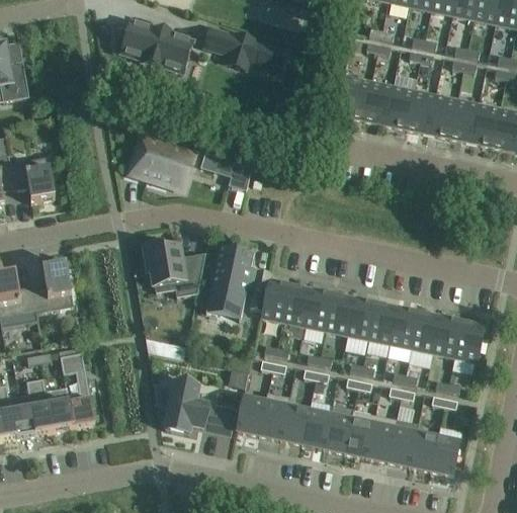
[(412,0),(411,7),(432,11),(434,0),(412,0)]
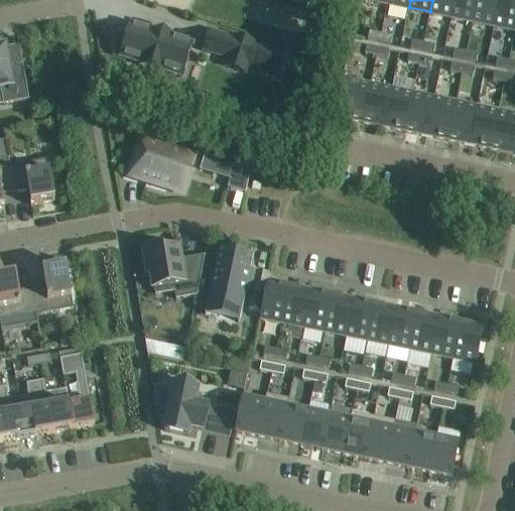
[(432,0),(430,11),(452,15),(455,0),(432,0)]
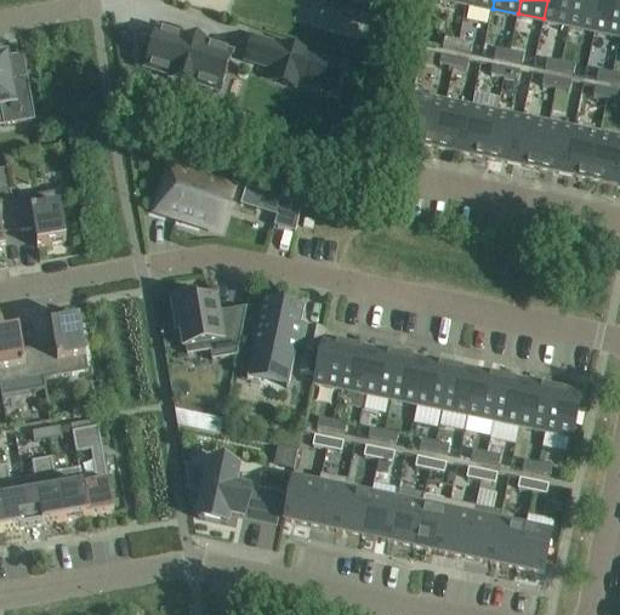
[(547,0),(544,18),(569,24),(574,0),(547,0)]
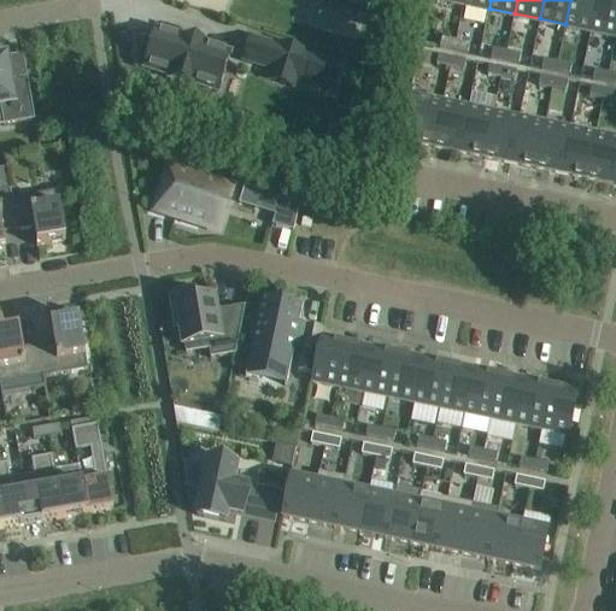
[(570,0),(565,24),(591,29),(597,0),(570,0)]
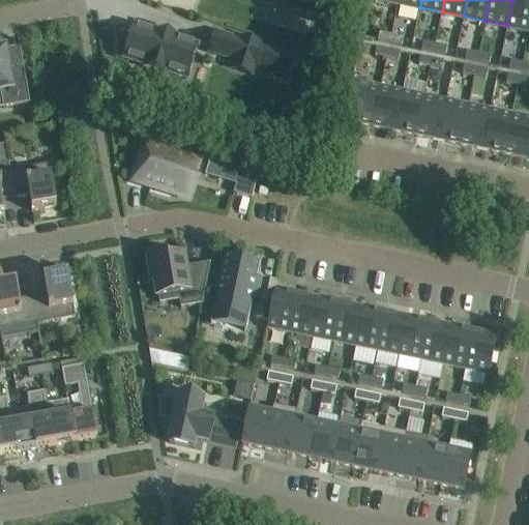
[(512,0),(507,25),(528,30),(528,0),(512,0)]
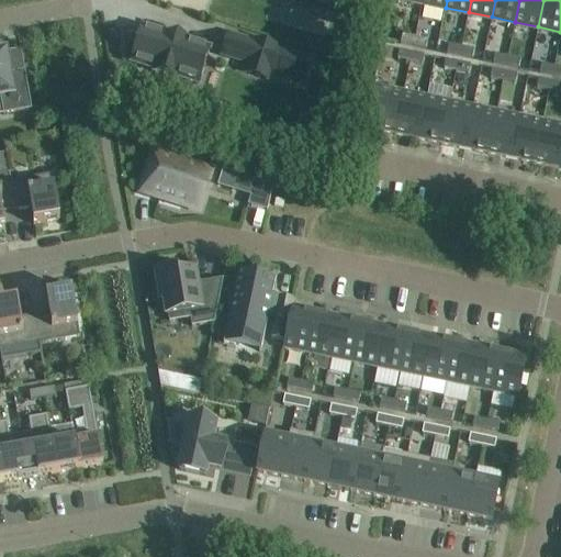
[(144,24),(133,58),(157,66),(156,68),(157,68),(153,82),(170,89),(176,74),(177,75),(178,73),(200,79),(211,46),(189,39),(189,36),(168,30),(167,32),(144,24)]
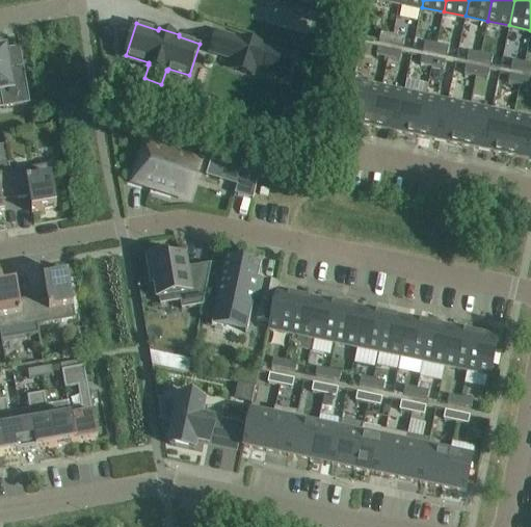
[(217,28),(211,48),(235,56),(239,57),(242,48),(257,53),(254,61),(286,72),(292,52),(263,43),(263,41),(243,34),(243,36),(217,28)]
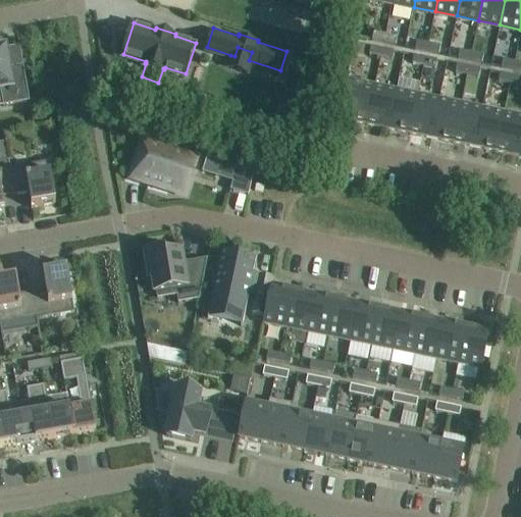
[(374,29),(373,37),(384,39),(386,32),(374,29)]
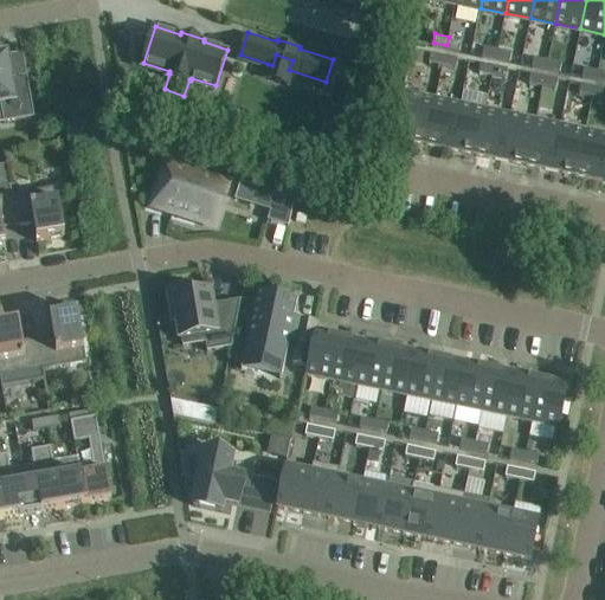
[(449,37),(446,45),(461,49),(462,39),(449,37)]
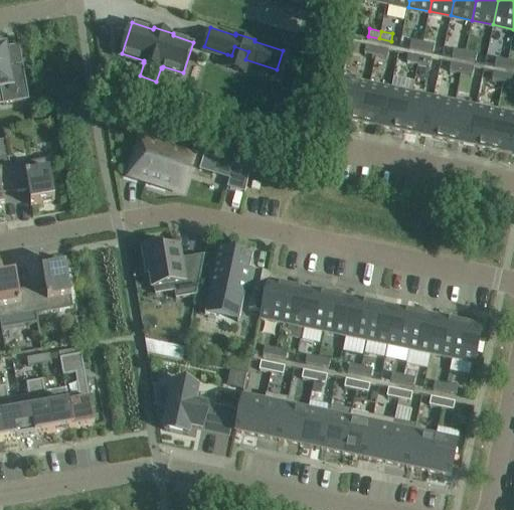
[(411,37),(410,45),(421,47),(423,39),(411,37)]
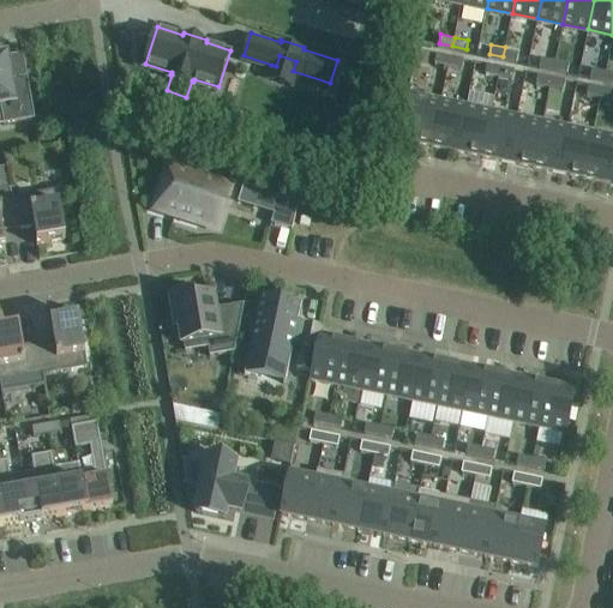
[(505,47),(503,56),(517,60),(520,50),(505,47)]
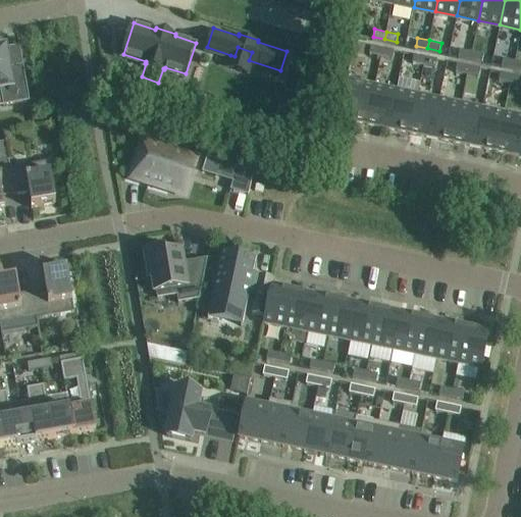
[(371,43),(370,51),(381,53),(383,45),(371,43)]
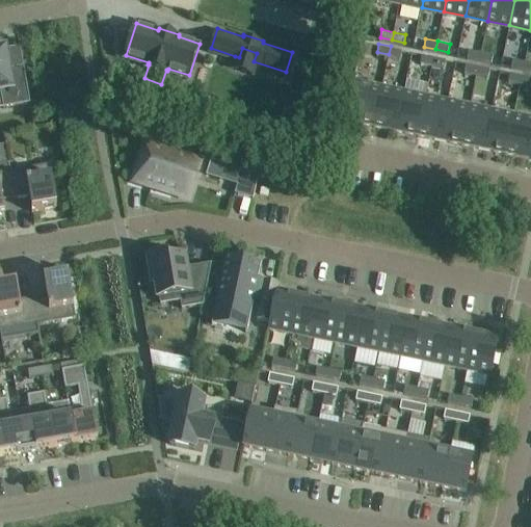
[(0,87),(1,88),(4,104),(31,100),(24,62),(9,66),(6,45),(0,46),(0,87)]
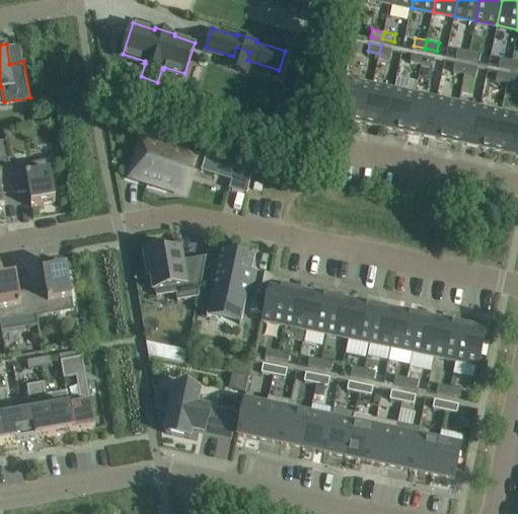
[(381,45),(379,53),(391,56),(392,48),(381,45)]
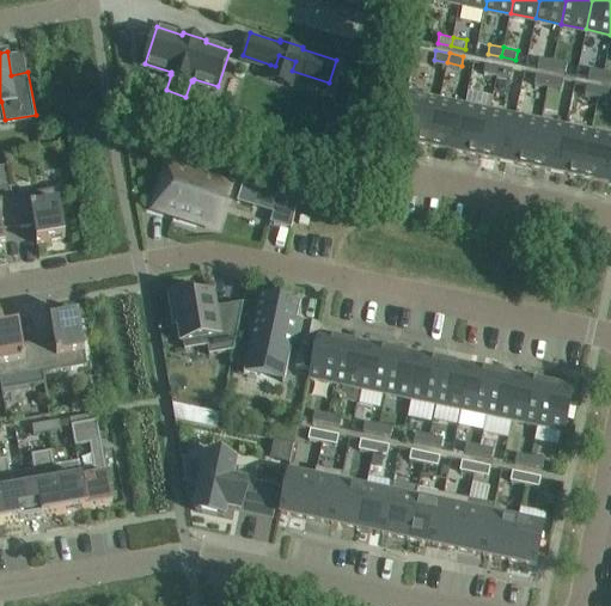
[(541,55),(538,65),(553,67),(554,57),(541,55)]
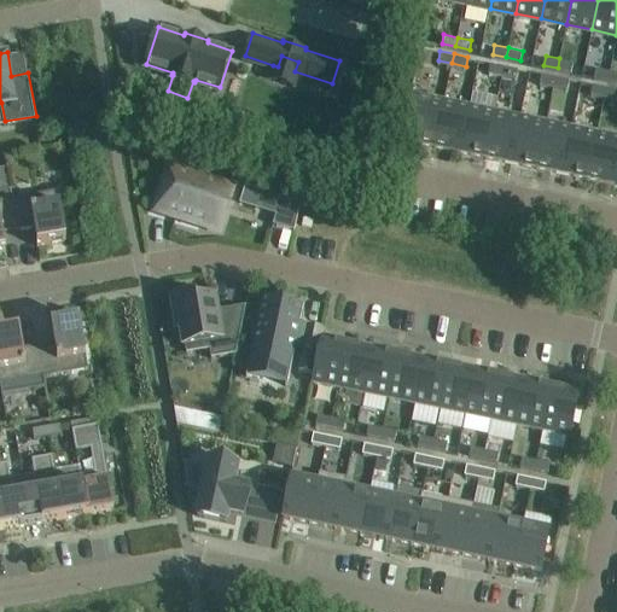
[(559,58),(558,68),(571,70),(574,62),(559,58)]
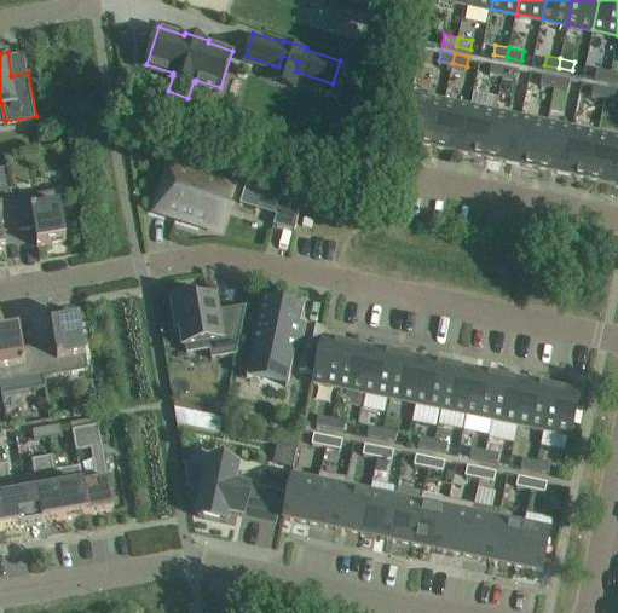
[(492,62),(490,71),(504,74),(506,64),(492,62)]
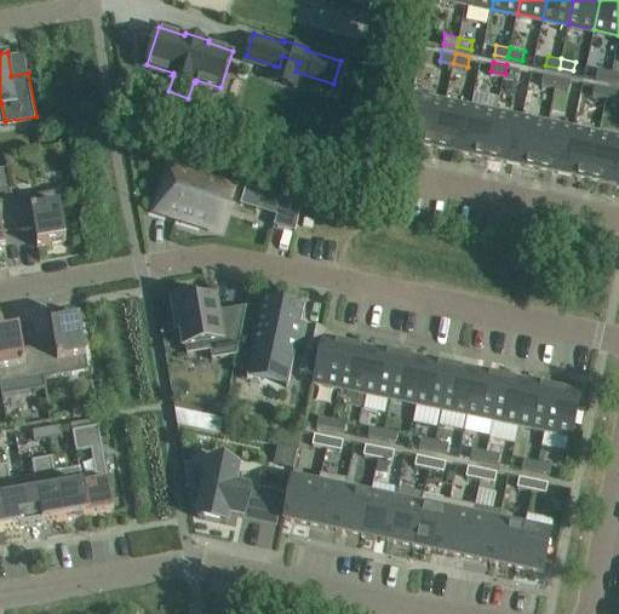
[(506,64),(505,74),(519,76),(521,68),(506,64)]
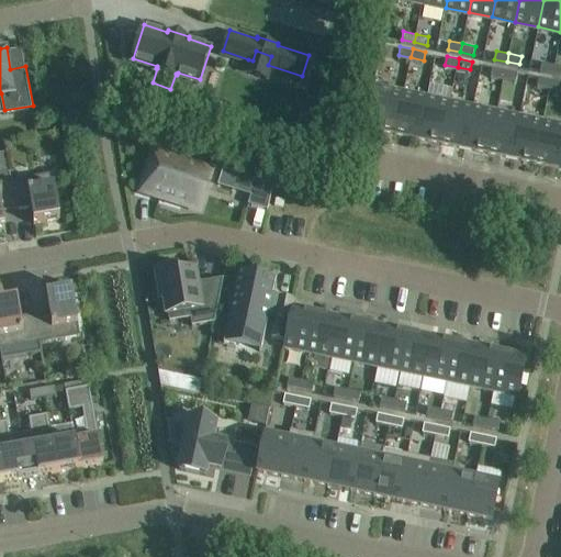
[(542,60),(540,69),(553,71),(554,63),(542,60)]
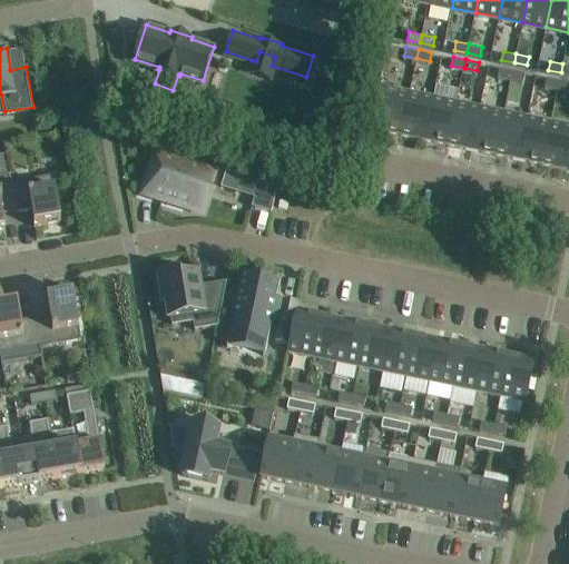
[(500,67),(498,75),(511,78),(512,69),(500,67)]
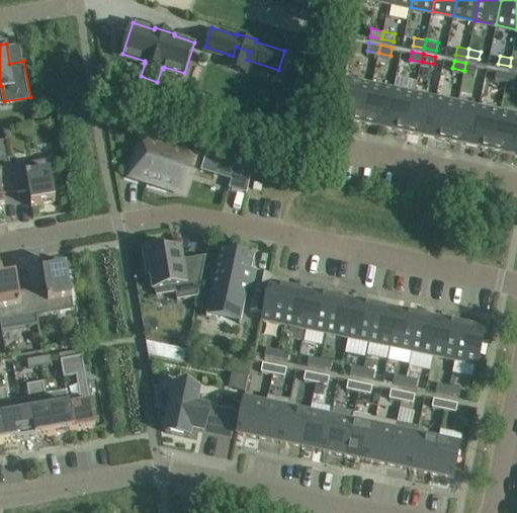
[(465,63),(464,71),(476,73),(478,65),(465,63)]
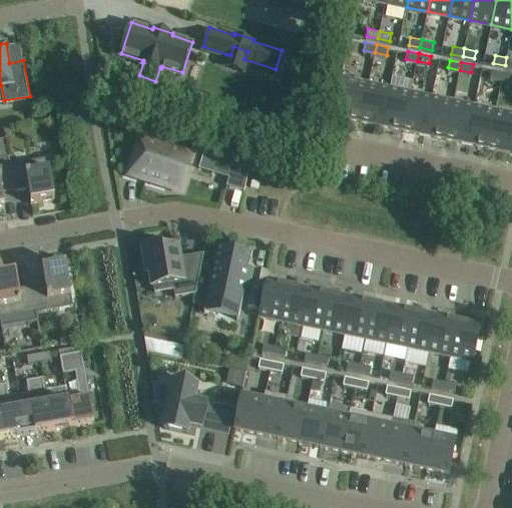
[(492,68),(490,76),(502,79),(504,71),(492,68)]
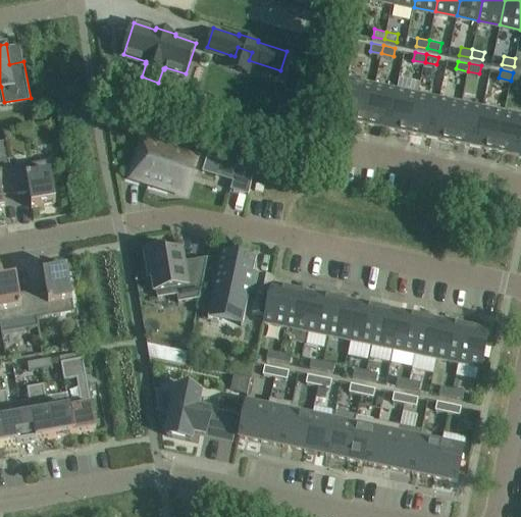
[(520,73),(513,72),(511,81),(520,82),(520,73)]
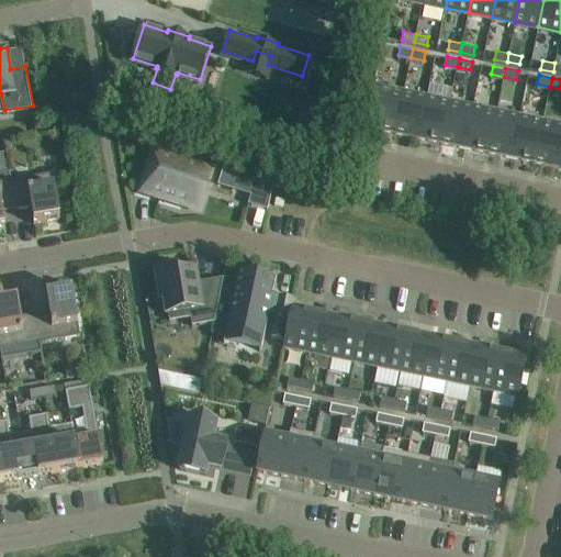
[(380,84),(371,125),(395,131),(404,89),(380,84)]
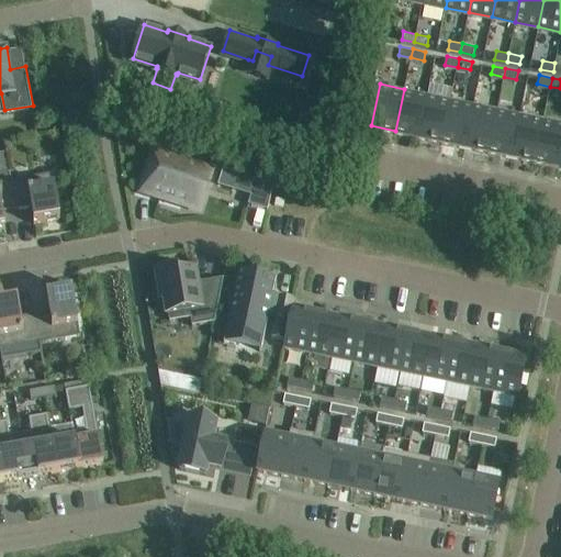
[(404,89),(395,131),(419,135),(427,93),(404,89)]
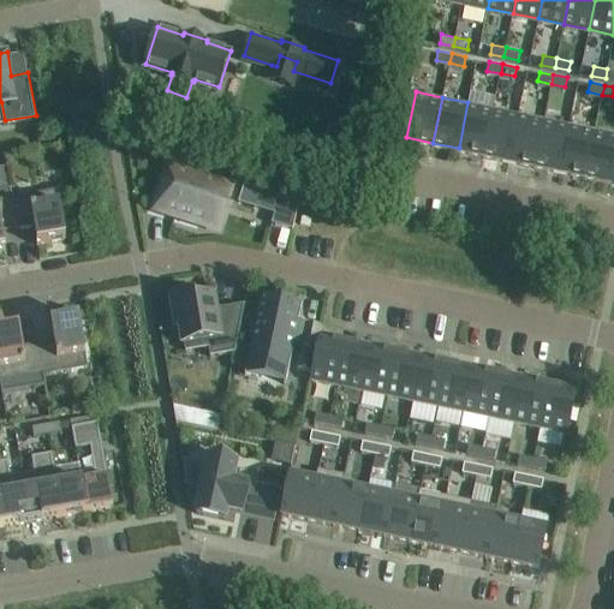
[(468,102),(459,148),(484,154),(494,107),(468,102)]
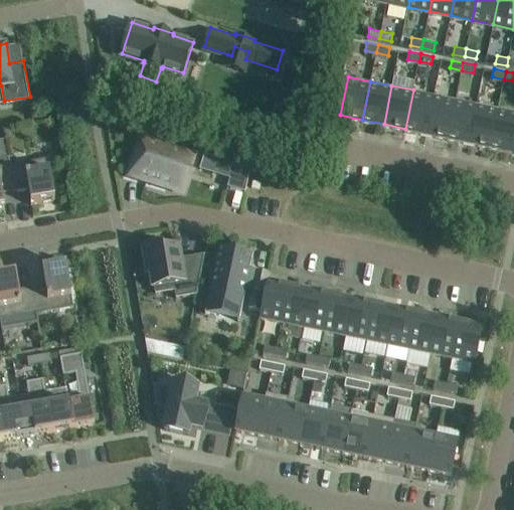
[(413,90),(405,129),(426,133),(435,95),(413,90)]
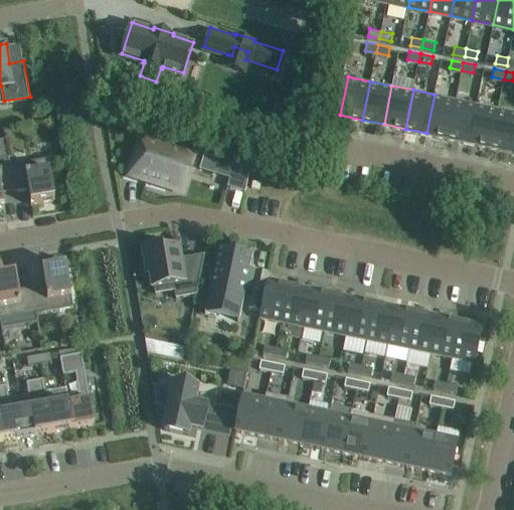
[(435,95),(426,133),(448,137),(456,99),(435,95)]
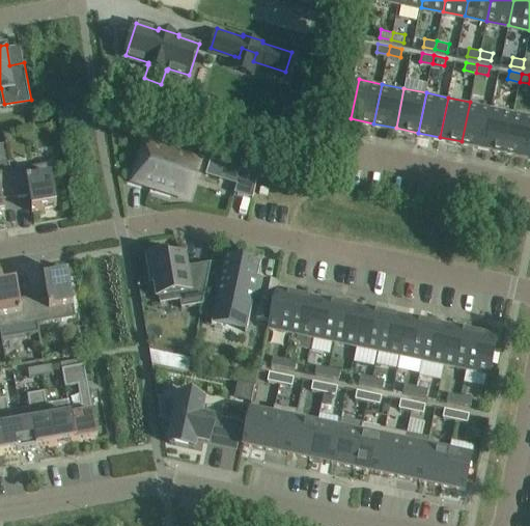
[(470,102),(462,141),(483,146),(492,107),(470,102)]
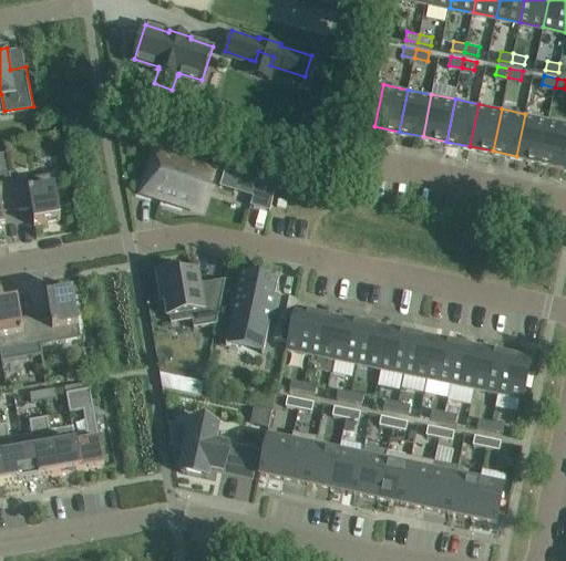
[(525,114),(516,156),(539,160),(548,118),(525,114)]
